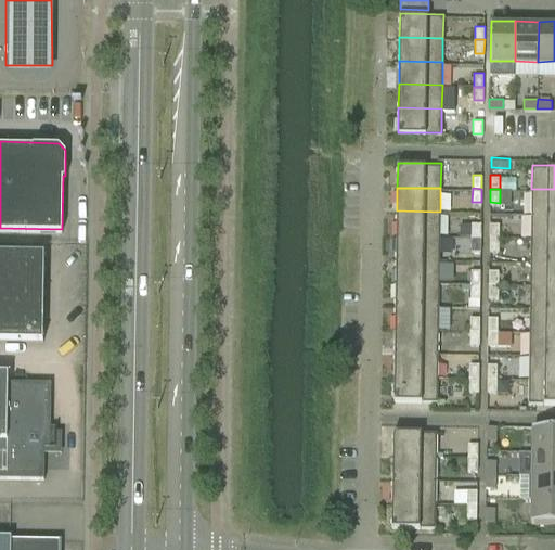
[(554,189),(531,189),(531,213),(554,213),(554,189)]
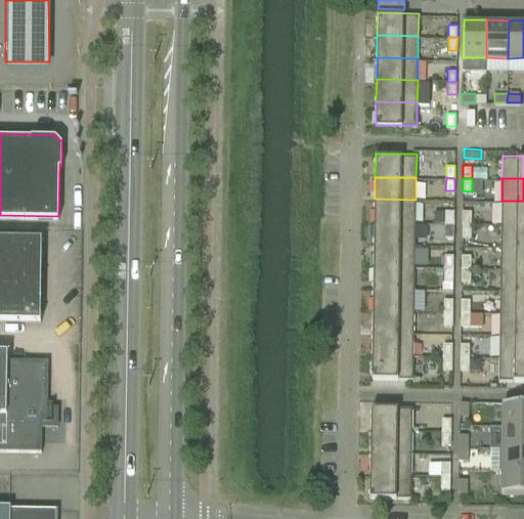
[(416,200),(375,199),(375,221),(416,221),(416,200)]
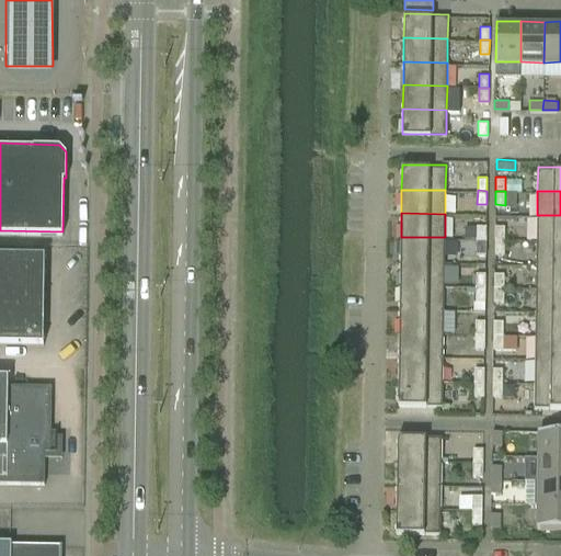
[(560,215),(537,215),(537,239),(560,238),(560,215)]
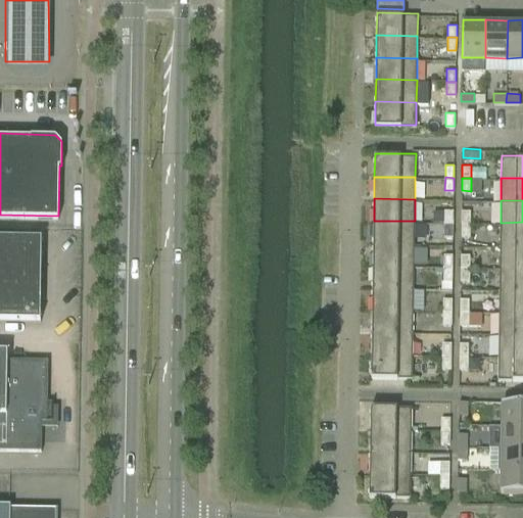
[(454,222),(454,208),(444,208),(444,222),(454,222)]
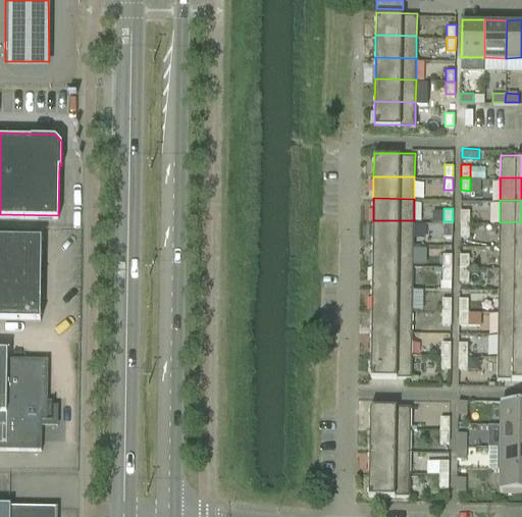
[(461,208),(461,221),(469,221),(470,208),(461,208)]
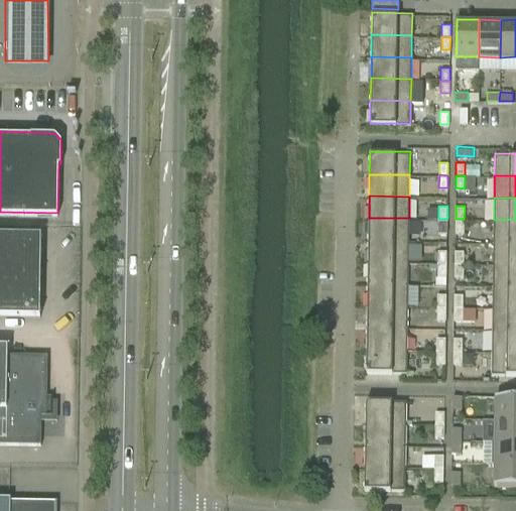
[(369,218),(368,239),(408,240),(409,218),(369,218)]
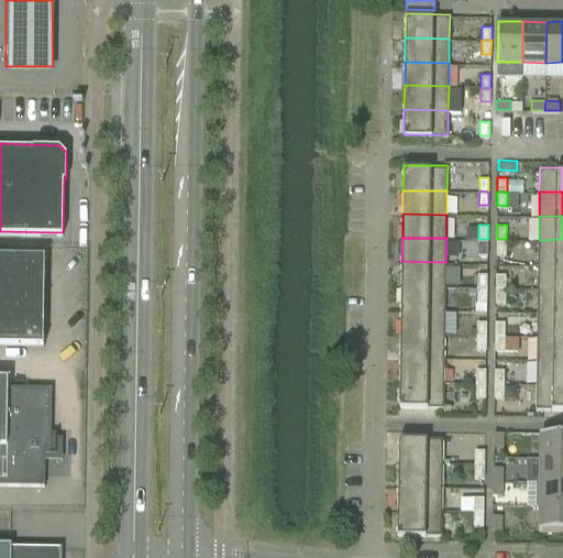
[(488,239),(478,239),(478,252),(487,253),(488,239)]
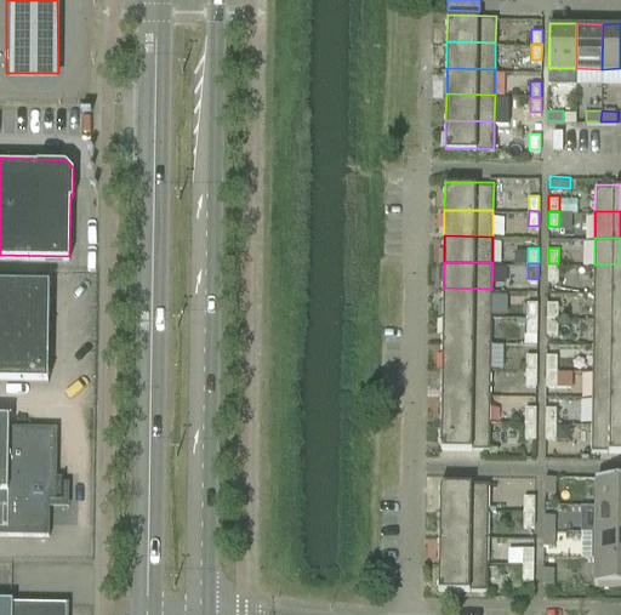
[(548,263),(547,279),(558,279),(558,263),(548,263)]
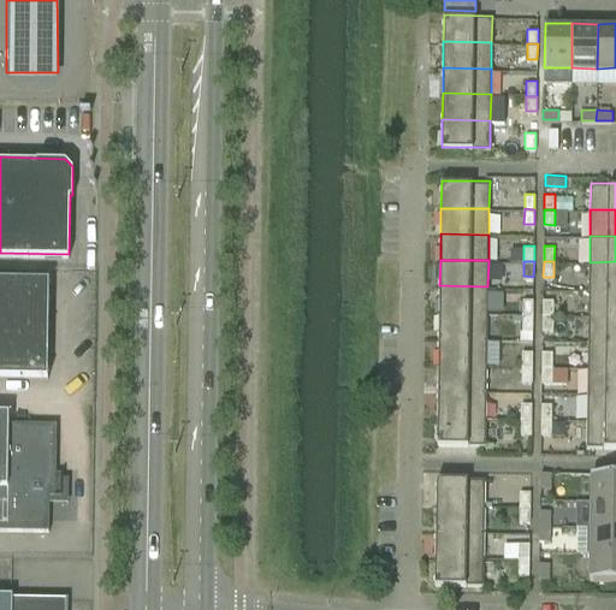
[(615,261),(590,262),(588,288),(615,288),(615,261)]
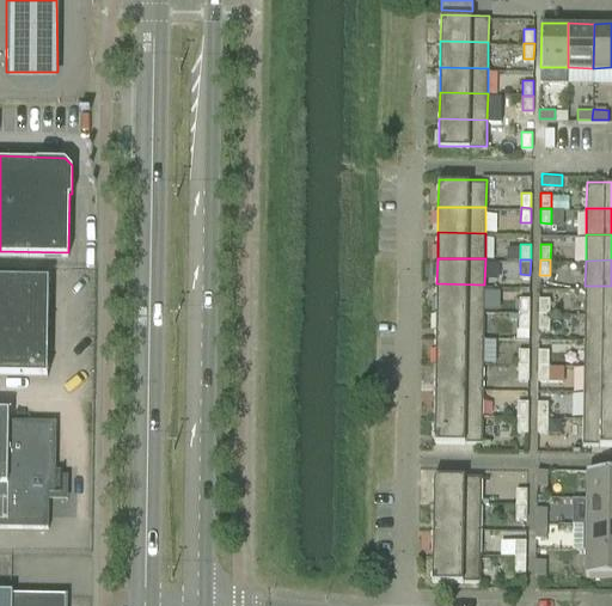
[(0,275),(0,372),(47,373),(48,276),(0,275)]
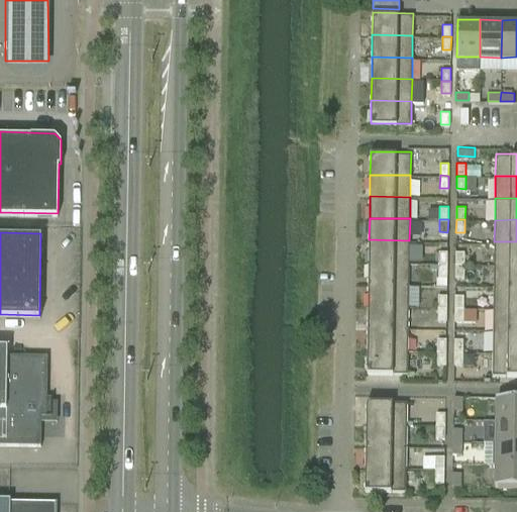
[(409,240),(369,239),(369,262),(409,262),(409,240)]
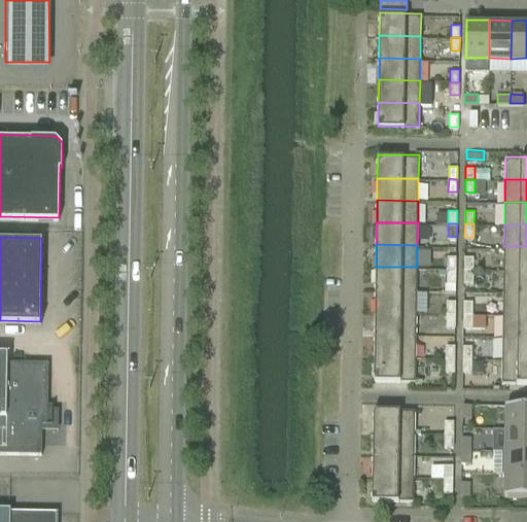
[(526,246),(503,246),(503,269),(526,269),(526,246)]
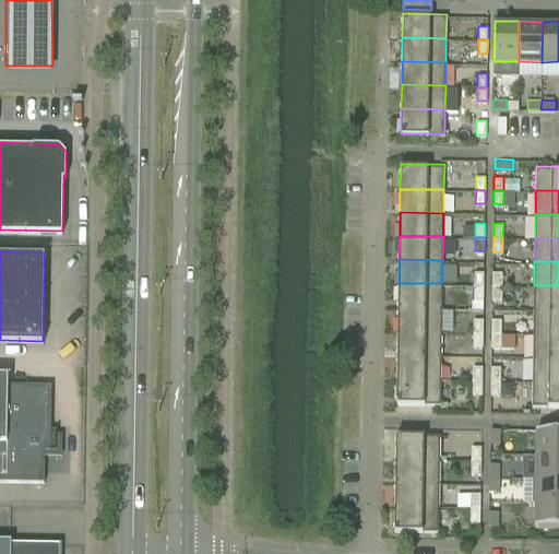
[(484,284),(484,270),(474,270),(474,284),(484,284)]
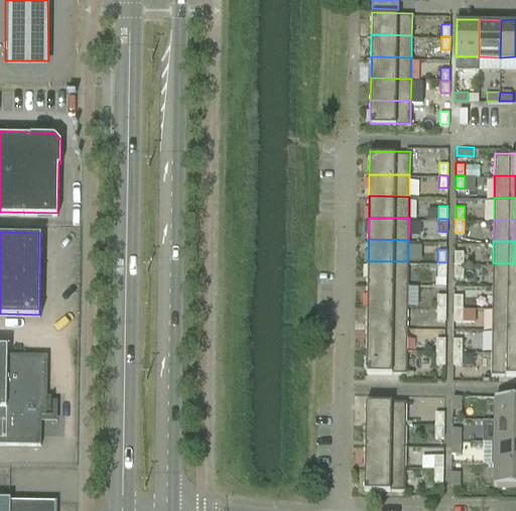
[(455,249),(455,262),(464,262),(464,249),(455,249)]
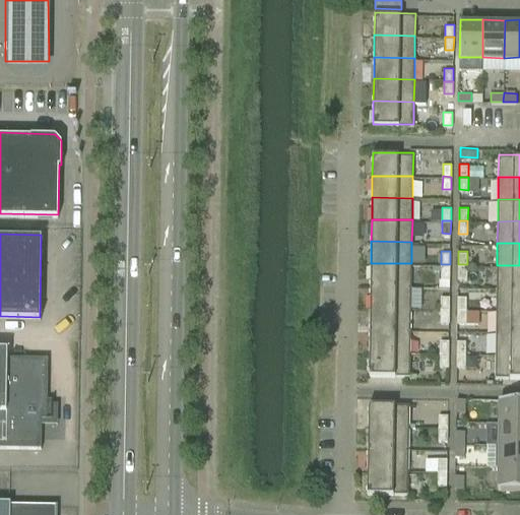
[(371,263),(371,285),(411,285),(411,263),(371,263)]
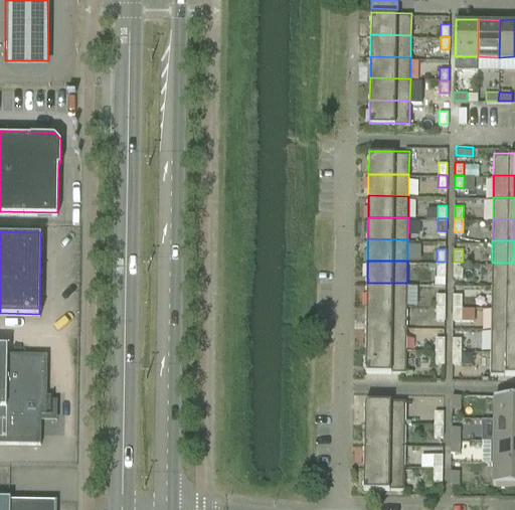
[(446,262),(437,262),(437,275),(446,275),(446,262)]
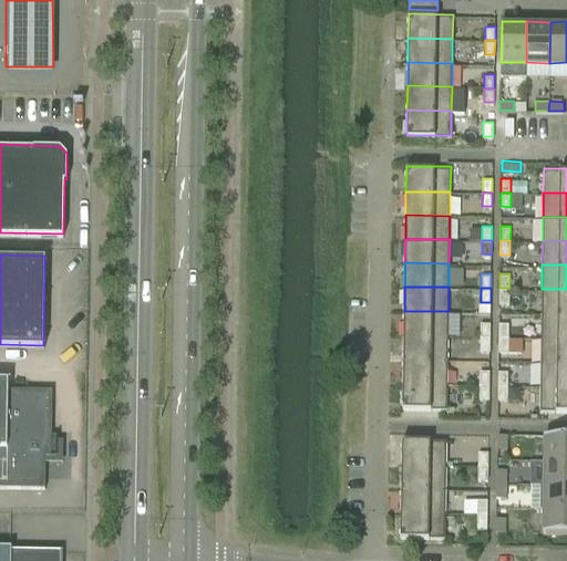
[(500,288),(500,302),(508,302),(509,288),(500,288)]
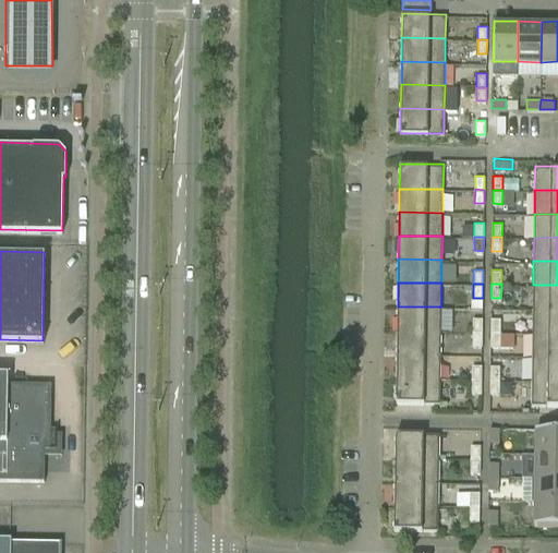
[(557,285),(533,285),(533,308),(557,308),(557,285)]
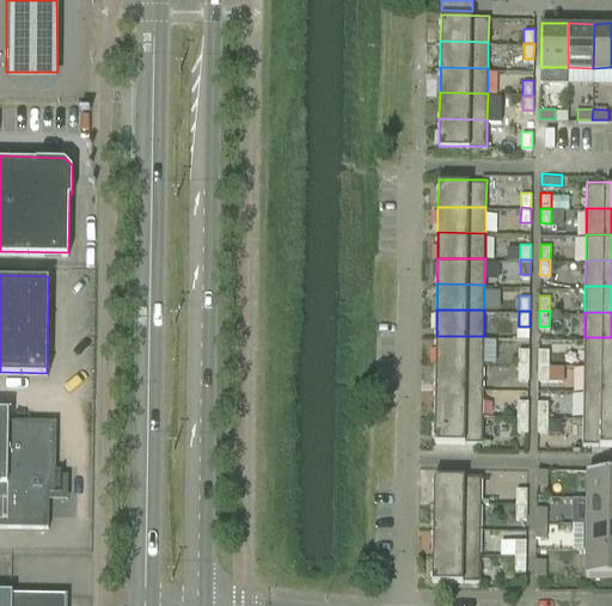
[(436,336),(435,361),(483,362),(484,336),(436,336)]
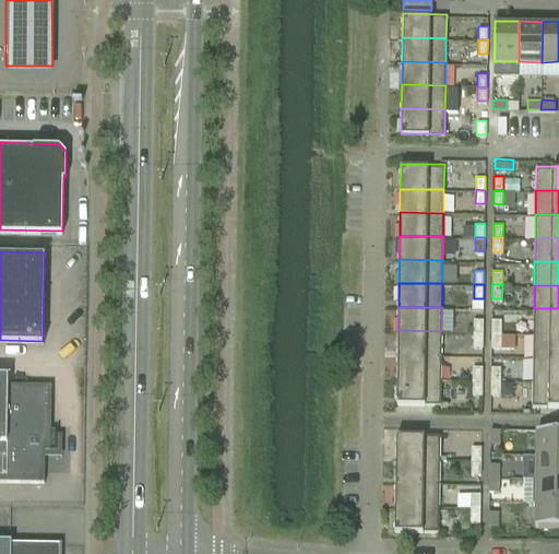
[(558,308),(534,308),(533,332),(558,332),(558,308)]
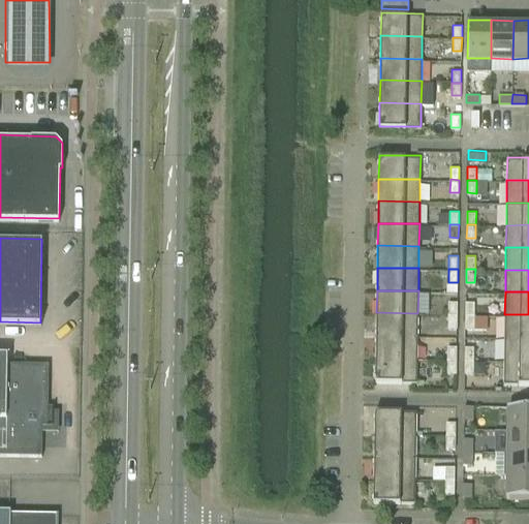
[(457,313),(457,300),(448,300),(448,313),(457,313)]
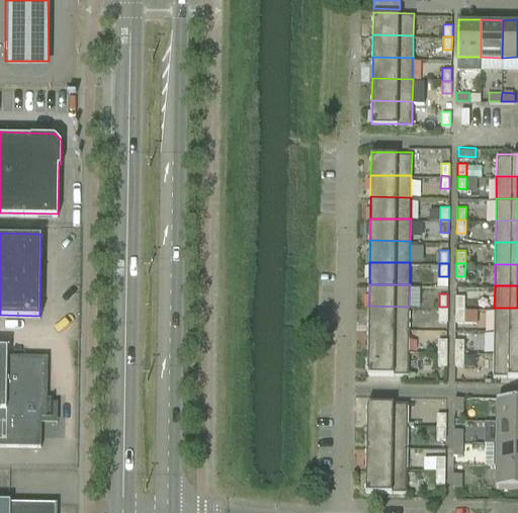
[(456,294),(455,307),(464,307),(464,294),(456,294)]
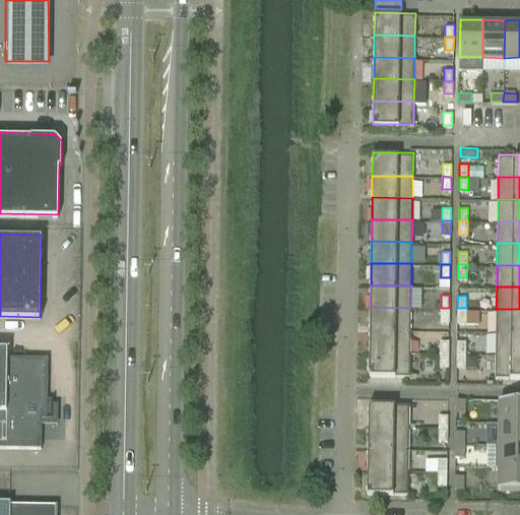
[(410,308),(370,307),(370,329),(410,329),(410,308)]
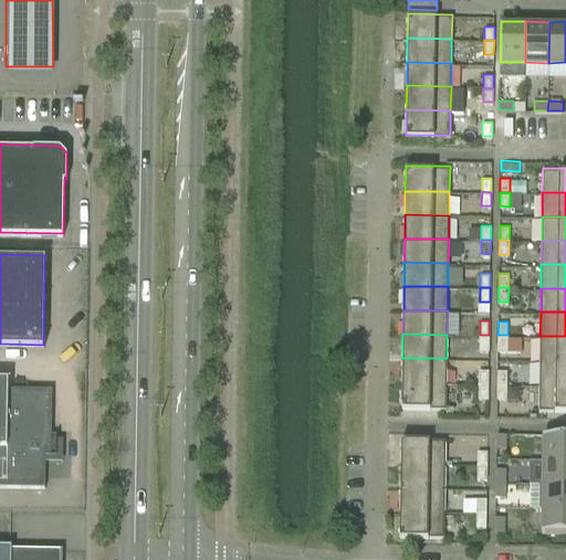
[(489,335),(480,335),(479,349),(489,349),(489,335)]
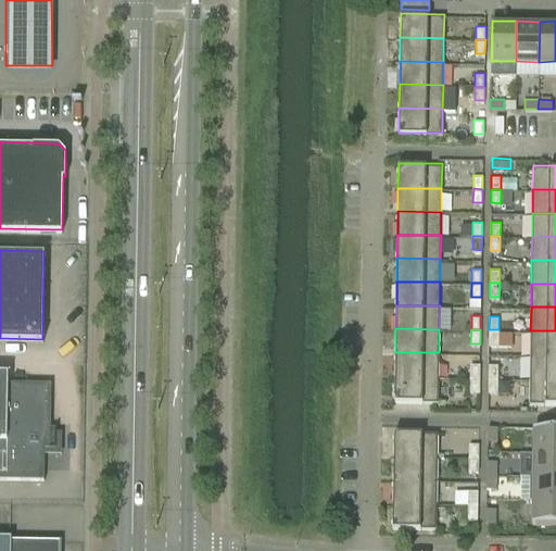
[(489,329),(489,343),(498,343),(498,329),(489,329)]
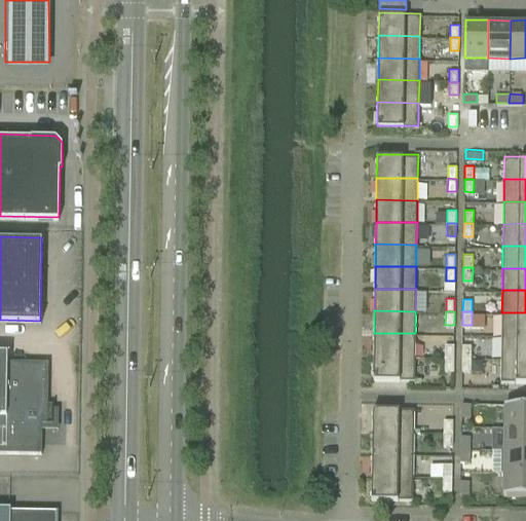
[(525,312),(501,312),(501,335),(525,334),(525,312)]
